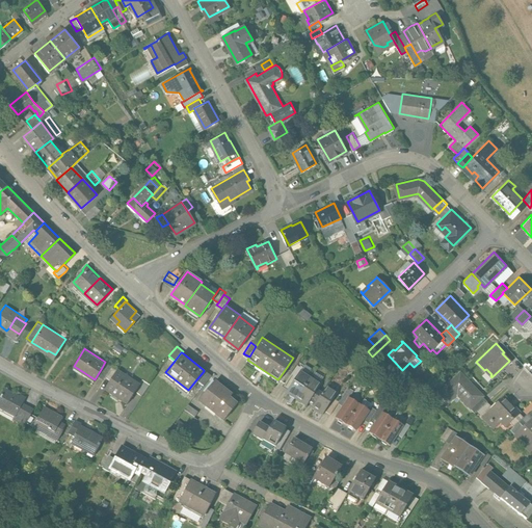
[(112,364),(107,361),(105,362),(100,371),(105,375),(112,364)]
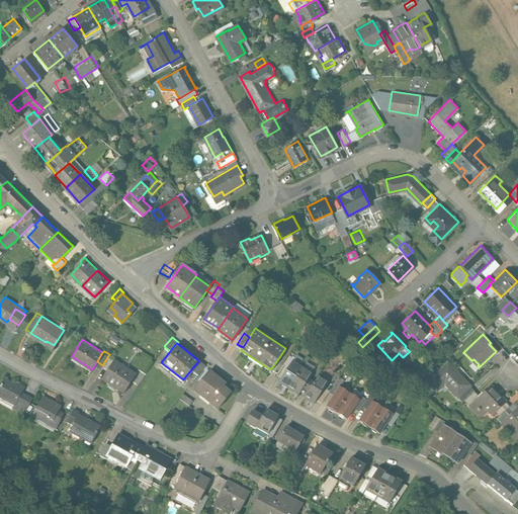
[(277,370),(275,373),(281,376),(293,358),(294,355),(289,352),(284,360),(277,370)]
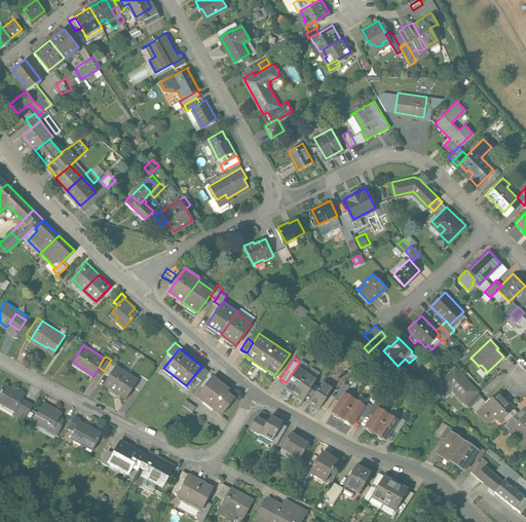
[(117,364),(111,360),(104,371),(109,374),(116,365),(117,364)]
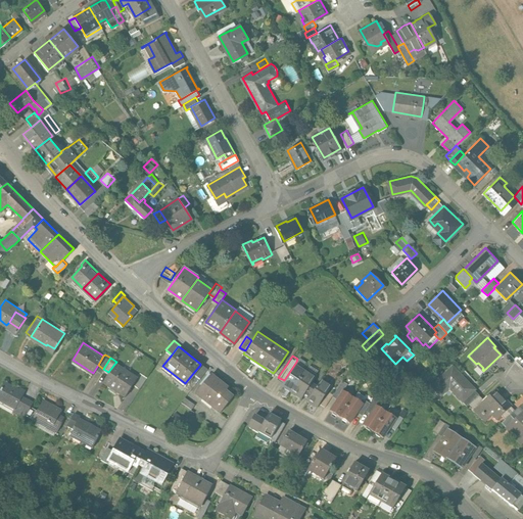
[(282,361),(275,371),(280,374),(287,364),(282,361)]
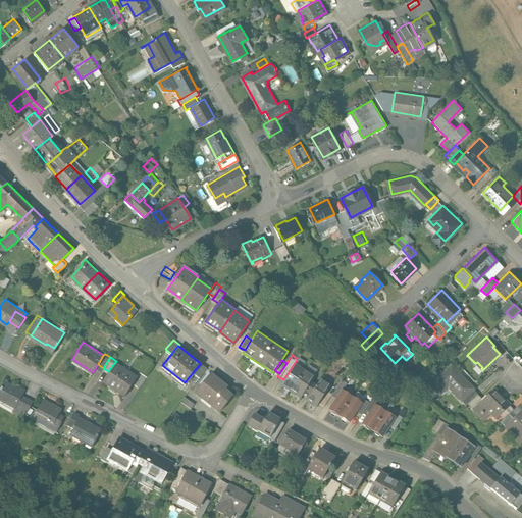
[(283,379),(281,381),(292,389),(305,367),(296,361),(283,379)]
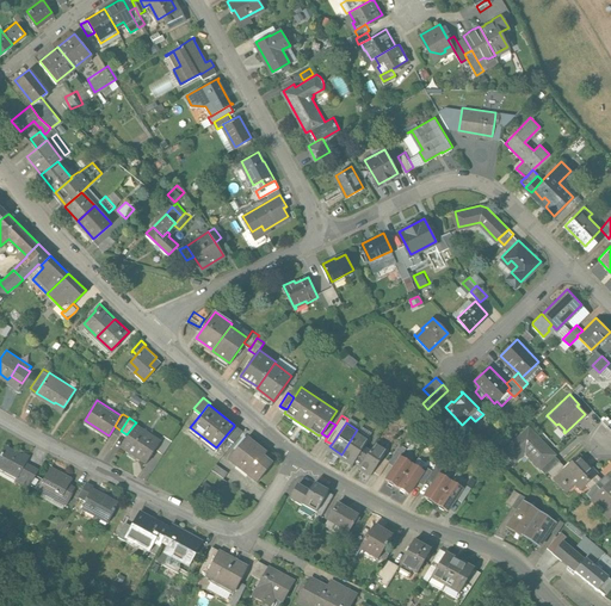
[(135,424),(127,434),(119,445),(146,462),(155,447),(160,440),(159,439),(135,424)]
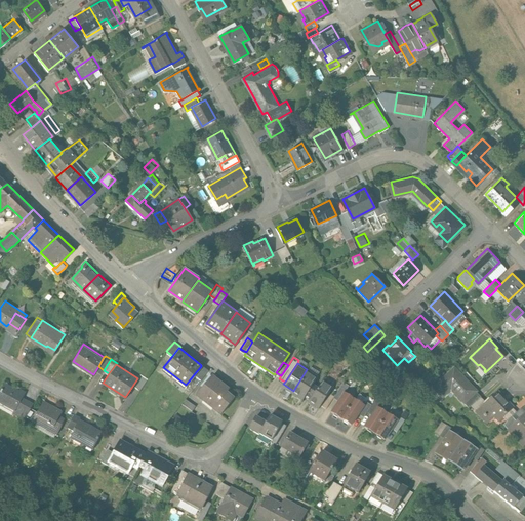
[(202,364),(201,365),(201,366),(195,373),(200,377),(208,368),(202,364)]
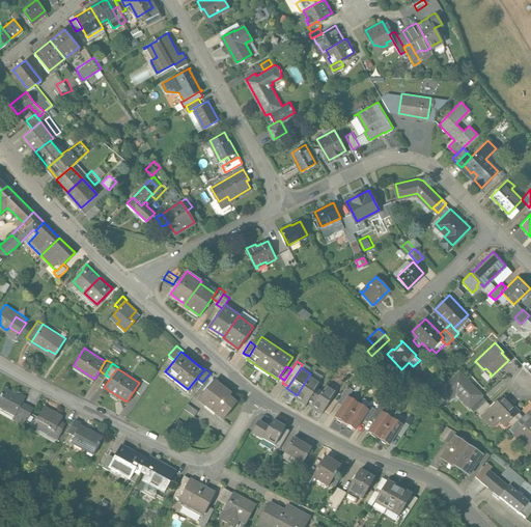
[(480,393),(458,370),(437,390),(444,396),(452,389),(468,406),(480,393)]
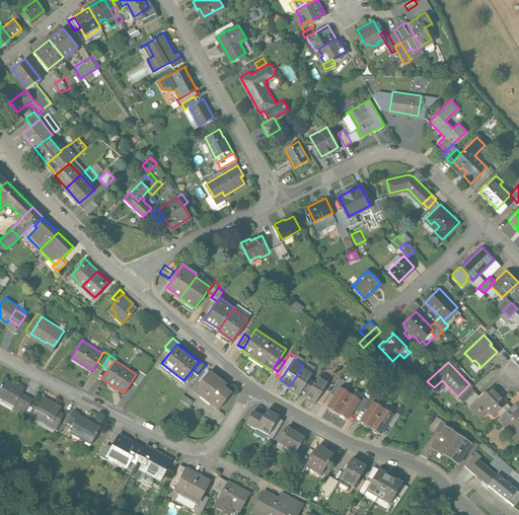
[(303,365),(290,386),(300,392),(302,389),(307,392),(314,381),(309,378),(313,372),(303,365)]
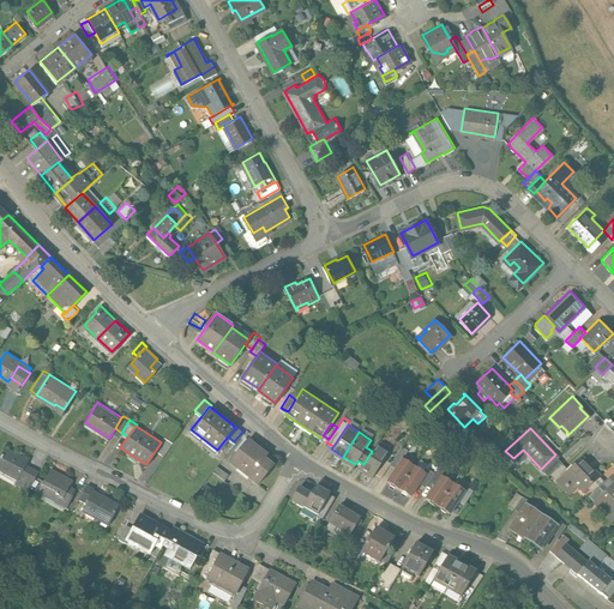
[(172,441),(163,436),(160,441),(161,442),(156,450),(163,454),(172,441)]
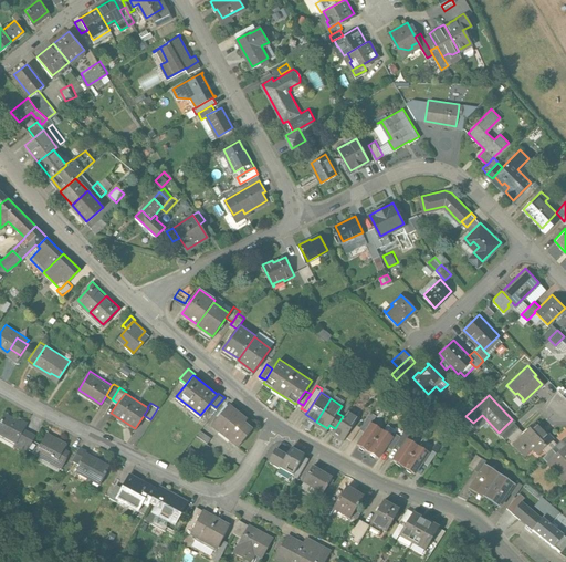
[(228,403),(212,424),(239,445),(252,427),(243,420),(245,417),(228,403)]
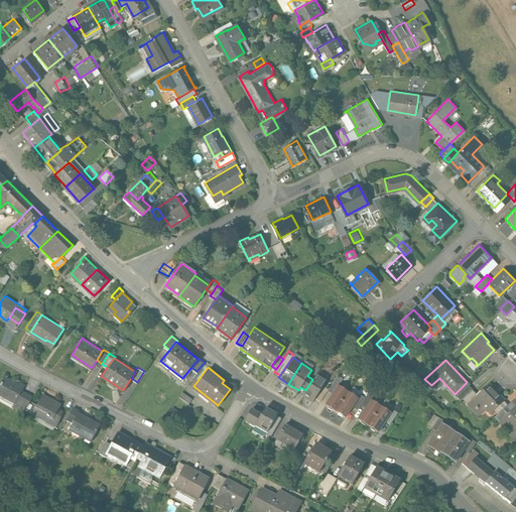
[(305,390),(304,392),(313,399),(316,395),(325,384),(328,379),(317,372),(305,390)]
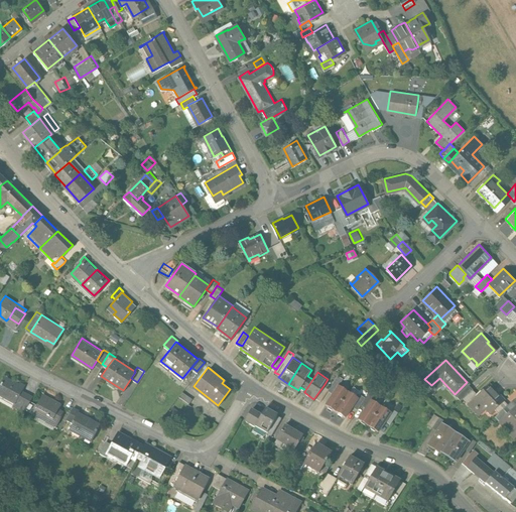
[(329,387),(328,388),(333,391),(339,382),(339,383),(343,377),(338,373),(329,387)]
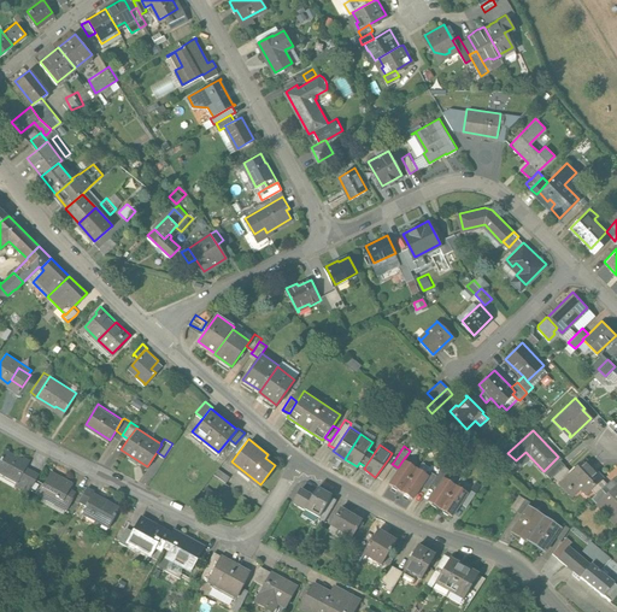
[(22,458),(5,448),(0,458),(0,469),(17,480),(18,480),(23,470),(29,460),(23,457),(22,458)]
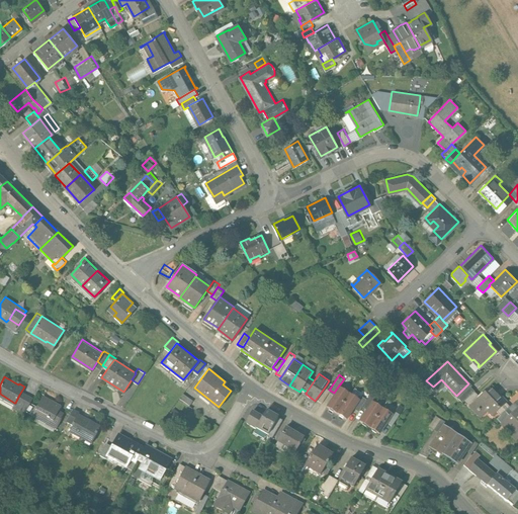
[(334,393),(327,404),(337,410),(350,391),(340,384),(340,383),(334,393)]
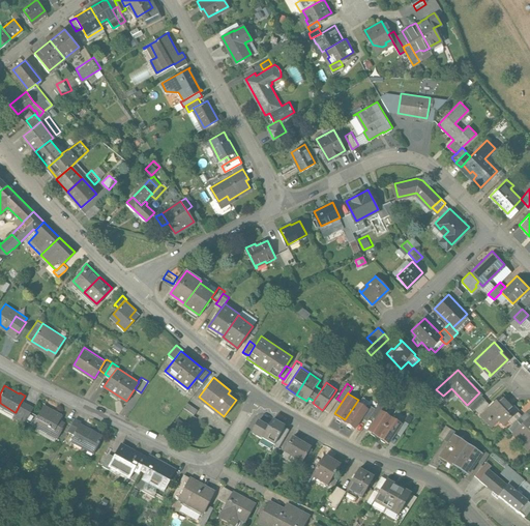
[(479,392),(467,405),(472,410),(484,399),(479,392)]
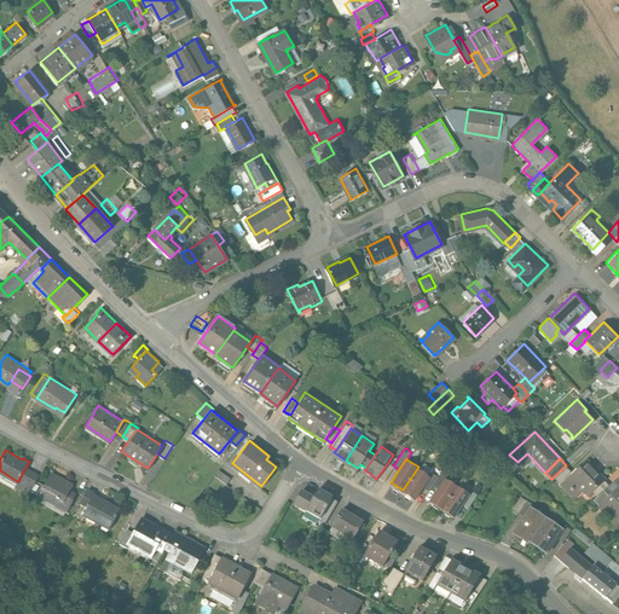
[(586,459),(561,484),(567,490),(576,482),(586,494),(593,488),(603,479),(603,478),(597,470),(596,471),(585,461),(586,459)]
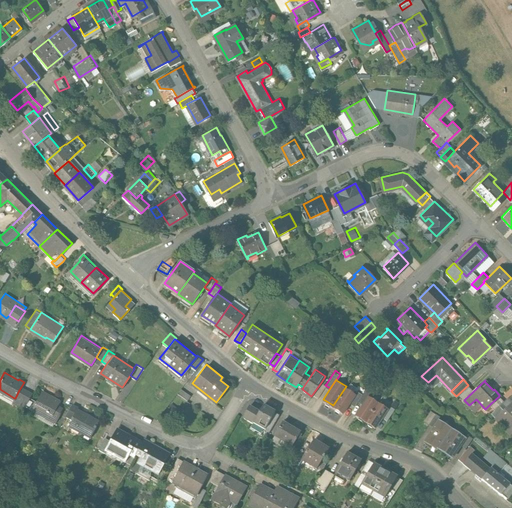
[(322,381),(314,392),(319,396),(325,385),(326,384),(322,381)]
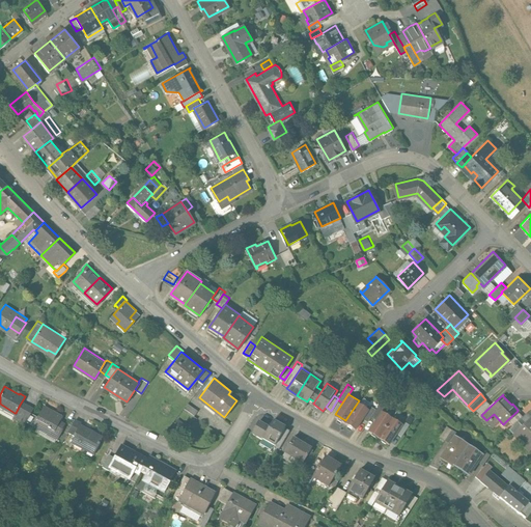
[(375,408),(371,414),(375,417),(382,409),(386,403),(381,399),(375,408)]
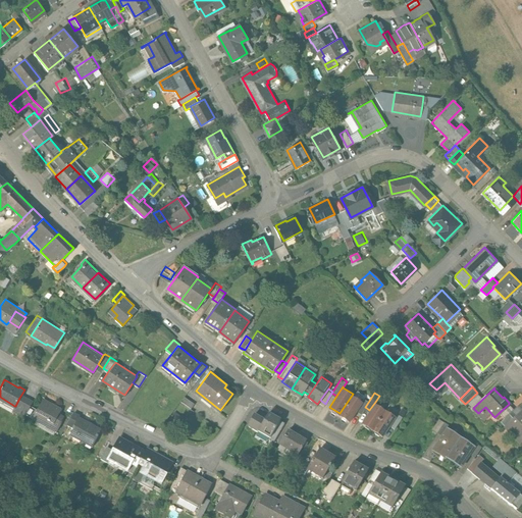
[(353,394),(340,413),(350,420),(357,409),(362,400),(353,394)]
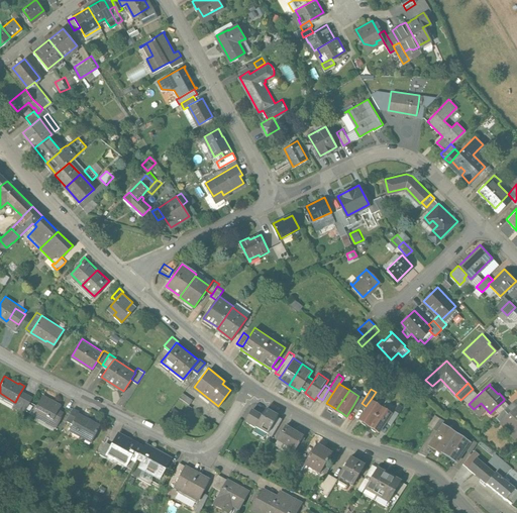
[(193,397),(183,391),(179,396),(189,403),(193,397)]
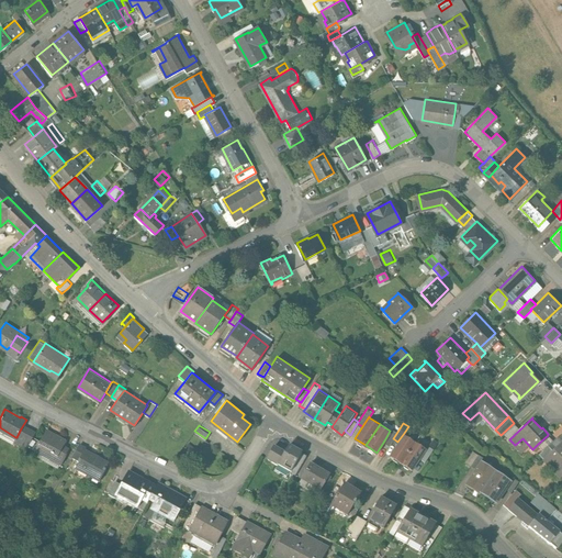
[(392,427),(390,431),(384,441),(390,444),(393,438),(397,432),(392,427)]
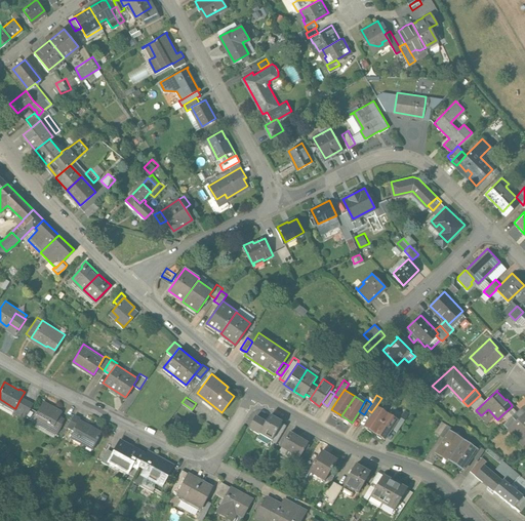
[(19,400),(15,408),(14,408),(12,411),(18,415),(26,403),(19,400)]
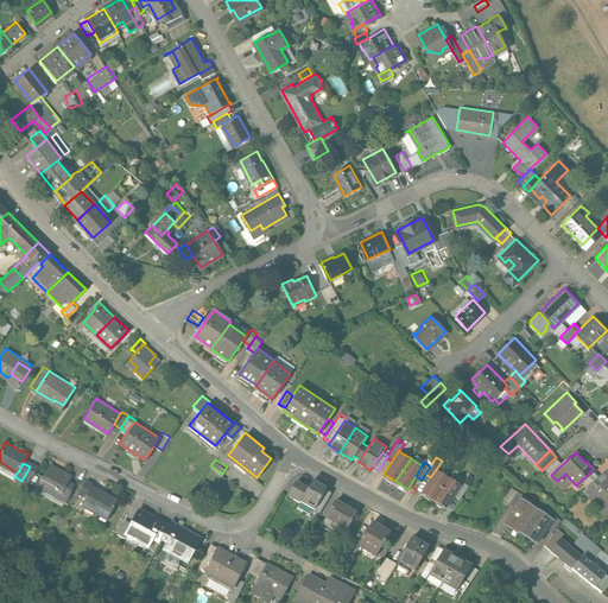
[(71,475),(50,463),(42,478),(45,481),(40,488),(59,499),(65,486),(71,475)]
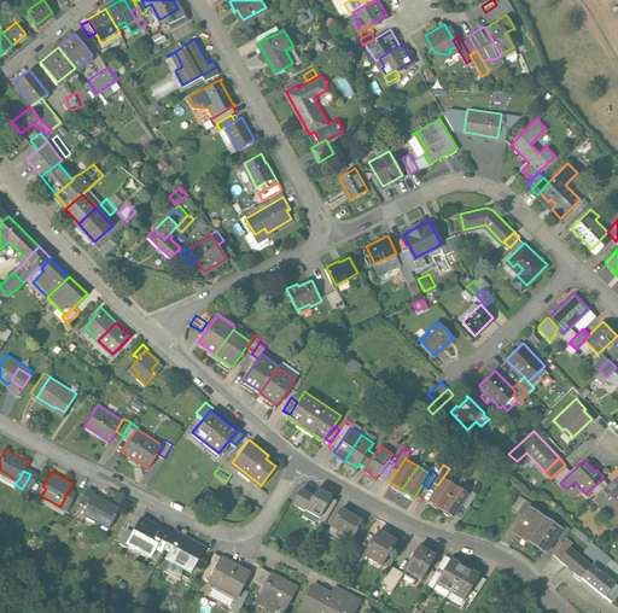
[(437,485),(430,498),(442,507),(456,484),(444,476),(437,485)]
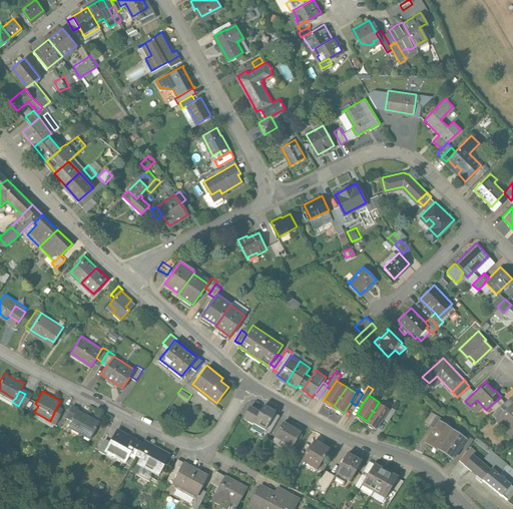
[(500,397),(491,405),(495,409),(500,404),(504,401),(500,397)]
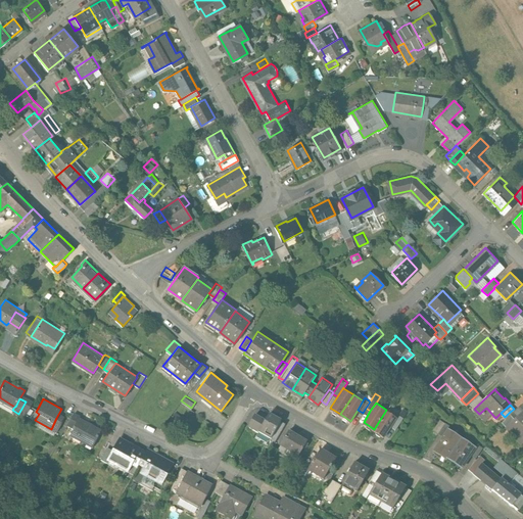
[(522,439),(522,407),(514,416),(505,425),(506,426),(508,424),(516,432),(514,434),(521,441),(522,439)]
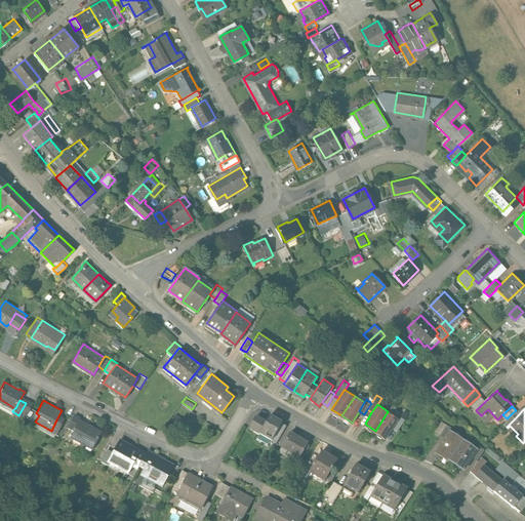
[(388,411),(375,431),(385,437),(392,426),(398,417),(397,416),(388,410),(388,411)]
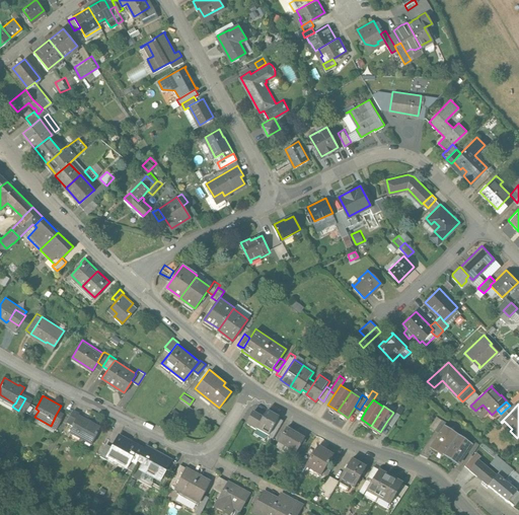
[(263,415),(252,410),(246,421),(255,426),(256,425),(269,432),(279,415),(267,408),(263,415)]
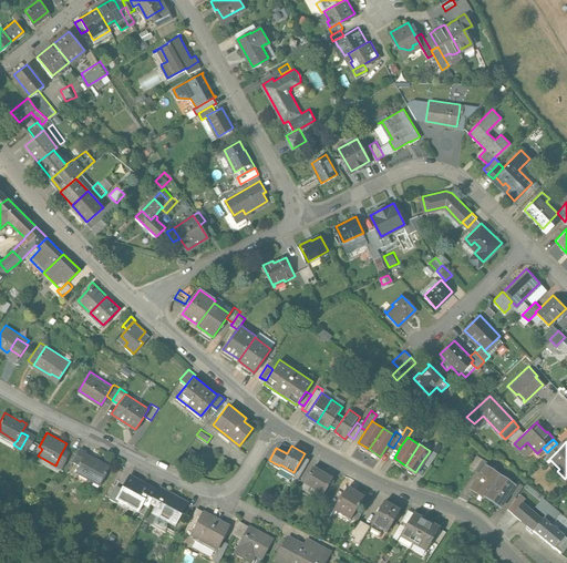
[(86,450),(80,447),(72,459),(80,462),(85,452),(86,450)]
